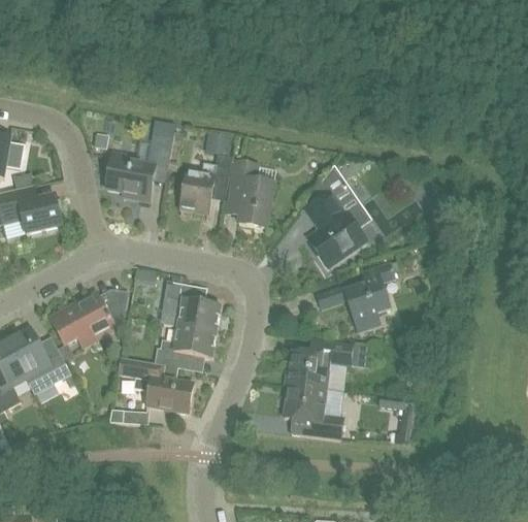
[(169,161),(173,135),(175,123),(156,119),(149,163),(133,160),(134,154),(113,151),(107,187),(135,192),(134,196),(149,198),(156,159),(169,161)]
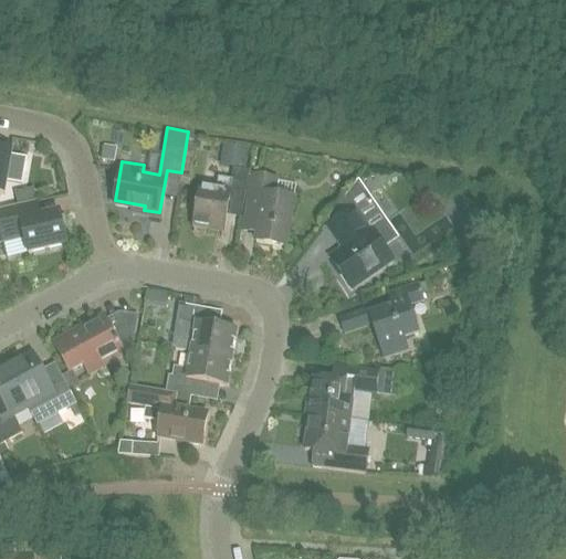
[(253,143),(222,137),(220,154),(251,159),(253,143)]
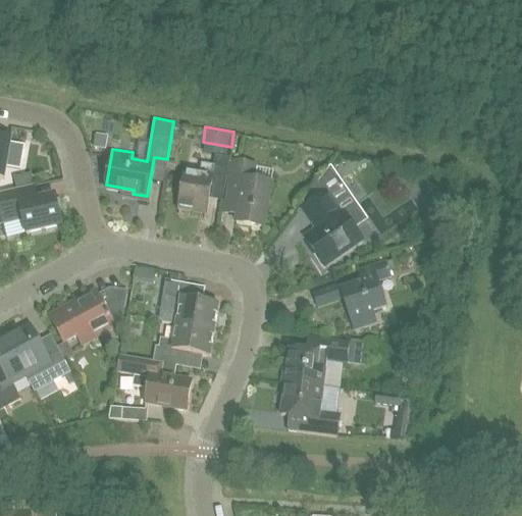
[(107,133),(95,131),(93,143),(104,145),(107,133)]
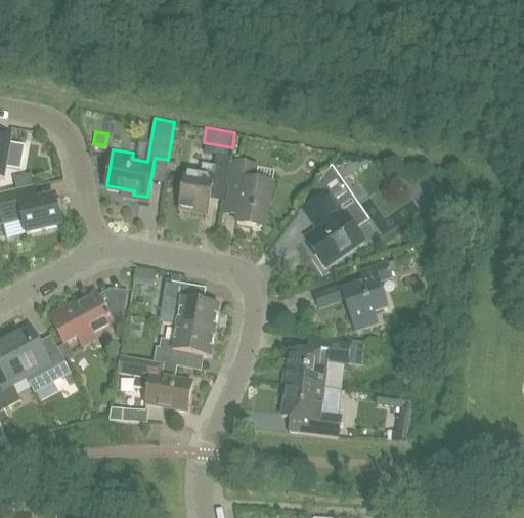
[(19,140),(10,138),(10,136),(0,134),(0,174),(3,175),(6,157),(15,159),(19,156),(22,144),(19,140)]
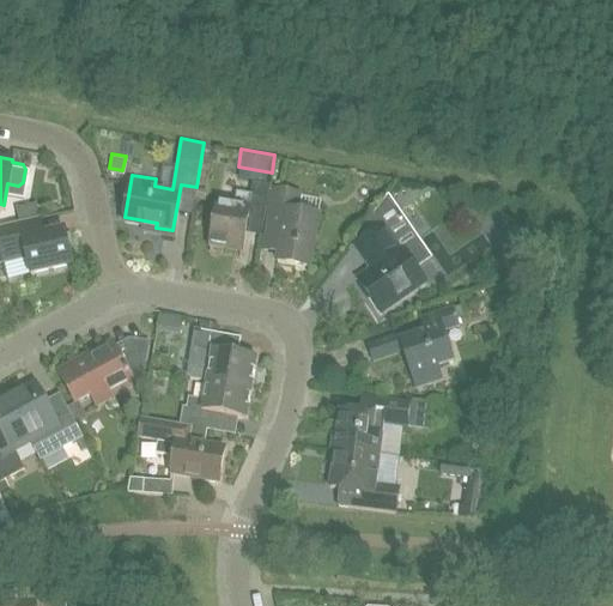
[(263,217),(271,180),(253,176),(250,189),(236,187),(234,200),(218,198),(211,241),(242,246),(247,214),(263,217)]
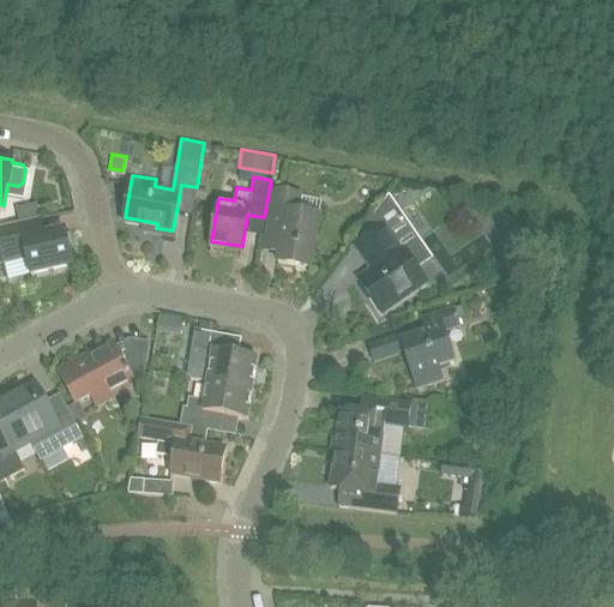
[(275,185),(269,223),(264,245),(280,248),(278,258),(311,263),(319,212),(296,208),(300,190),(275,185)]
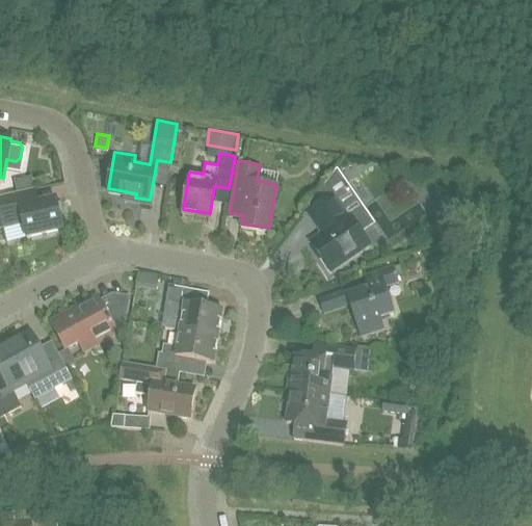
[(348,213),(334,192),(333,191),(346,183),(336,166),(307,204),(324,230),(312,238),(331,266),(369,240),(360,228),(372,219),(361,204),(348,213)]
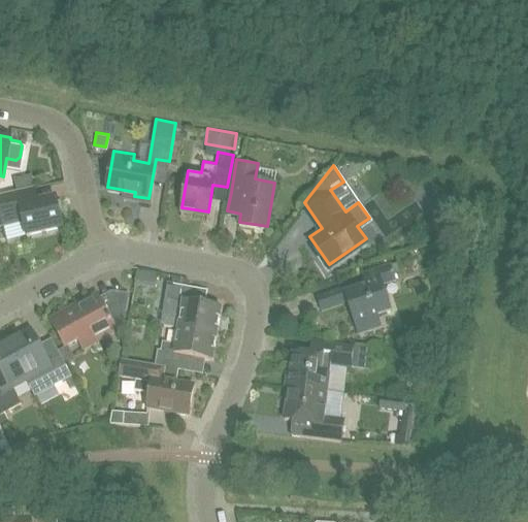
[(20,187),(0,191),(0,211),(2,222),(23,217),(26,233),(62,224),(56,194),(23,201),(20,187)]
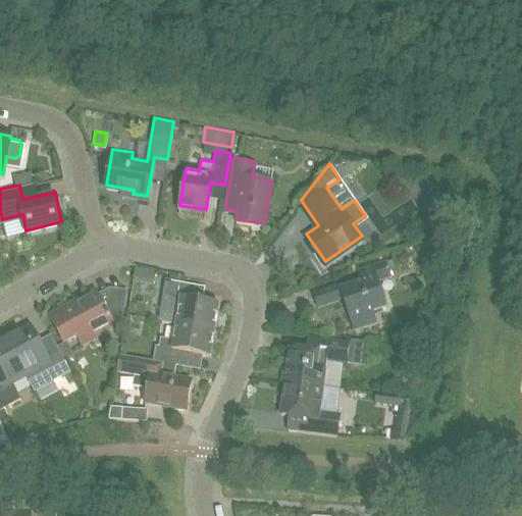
[(440,220),(441,213),(438,208),(425,217),(432,226),(440,220)]
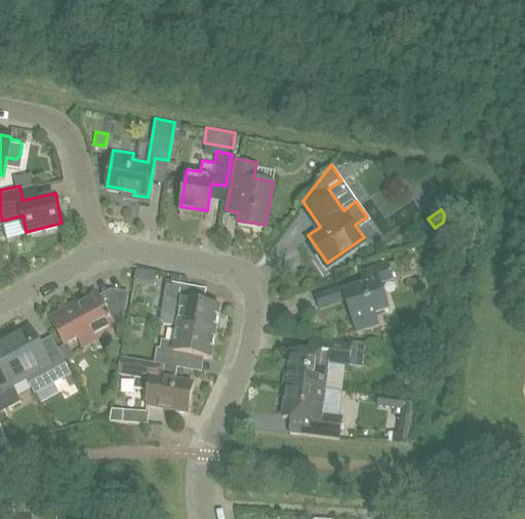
[(364,280),(341,287),(356,328),(379,321),(375,310),(390,306),(379,275),(393,271),(389,260),(360,269),(364,280)]
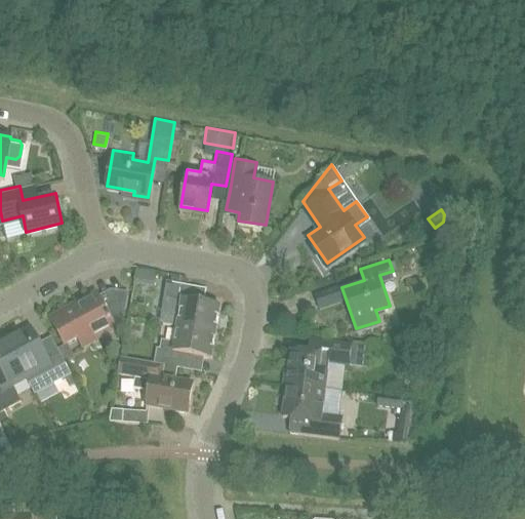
[(220,303),(203,300),(206,285),(198,284),(185,282),(169,279),(168,279),(166,293),(161,319),(177,322),(215,329),(220,303)]
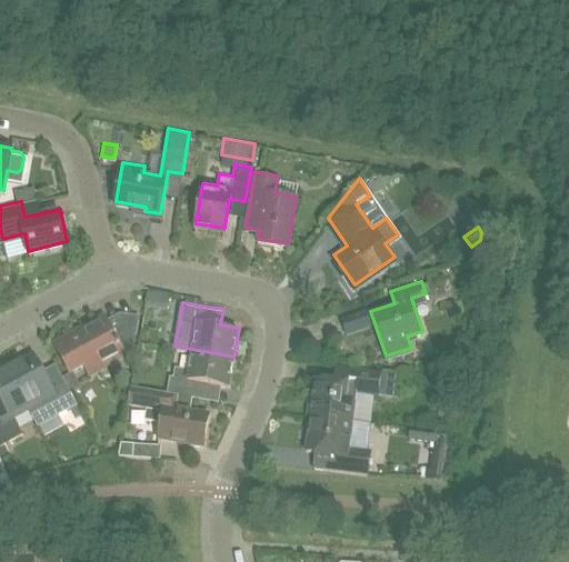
[(138,313),(125,320),(111,327),(103,312),(53,339),(70,370),(98,354),(103,364),(126,352),(125,351),(132,347),(138,314),(138,313)]
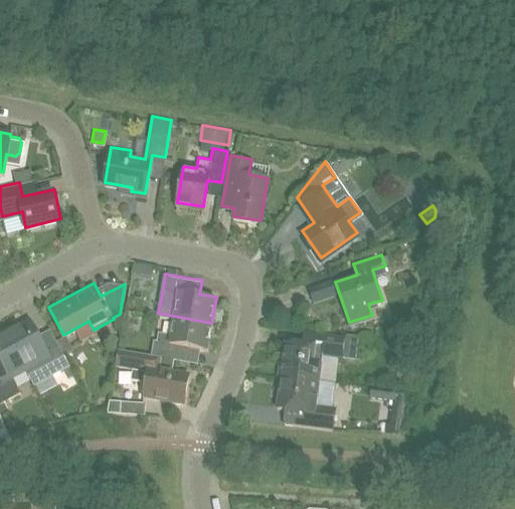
[(207,348),(211,323),(174,316),(171,331),(160,329),(158,339),(154,338),(152,353),(161,354),(180,358),(183,344),(207,348)]
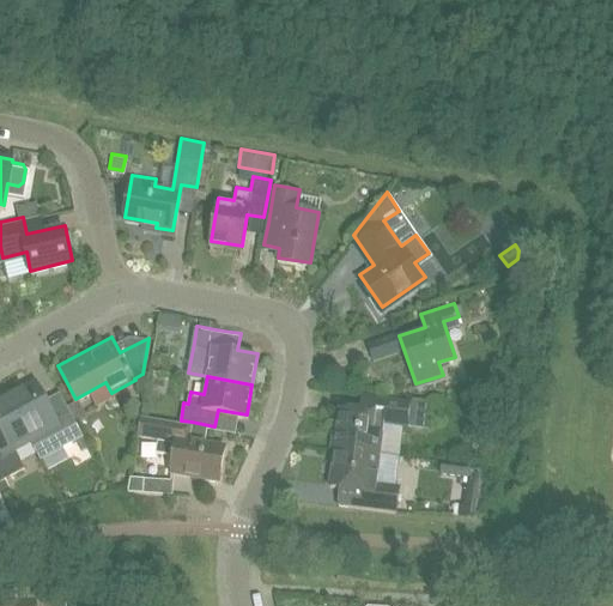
[(7,393),(31,436),(47,428),(58,447),(83,432),(71,410),(55,417),(35,379),(7,393)]
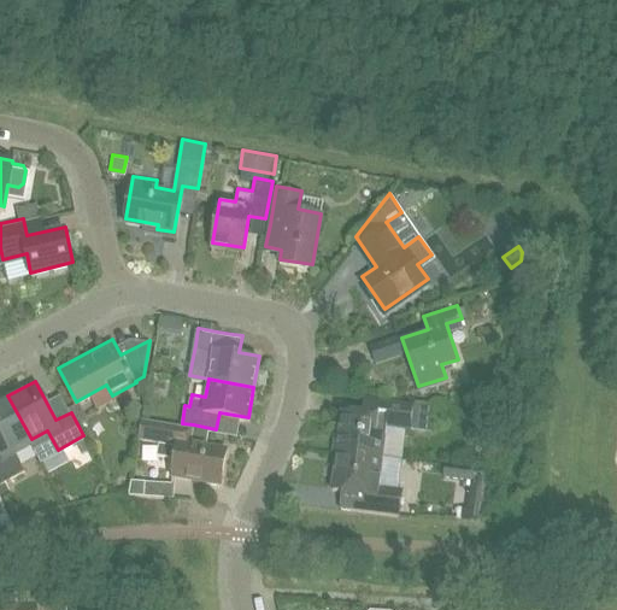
[(410,426),(412,399),(374,394),(365,393),(363,410),(341,408),(336,447),(382,452),(386,423),(405,426),(410,426)]
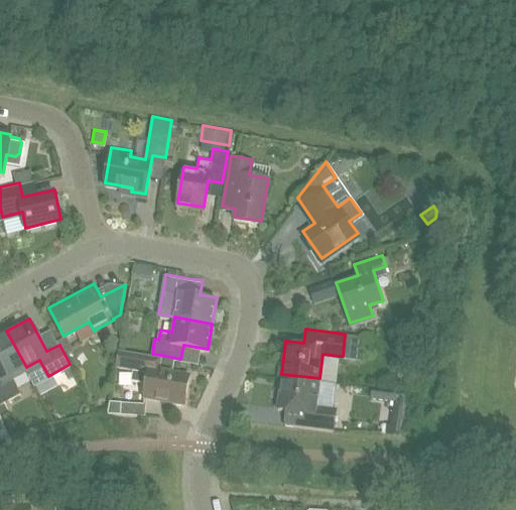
[(11,375),(26,367),(6,331),(0,334),(0,402),(20,391),(11,375)]
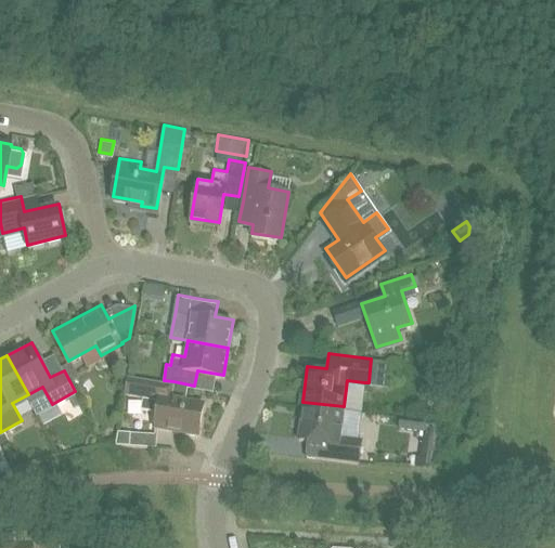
[(204,400),(171,394),(173,381),(164,380),(128,374),(125,391),(142,394),(140,405),(153,407),(158,405),(155,425),(198,432),(204,400)]
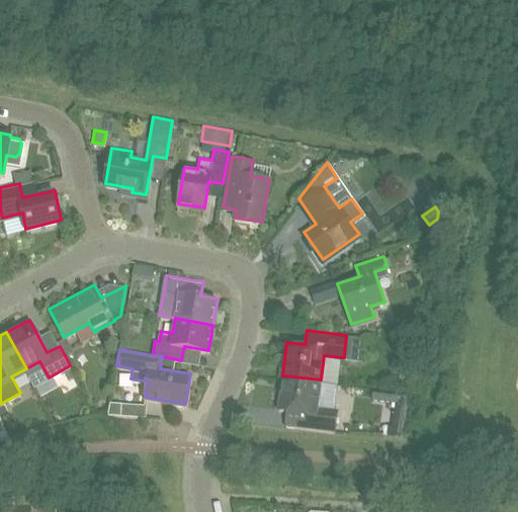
[(278,408),(287,409),(285,424),(335,430),(338,407),(318,405),(321,379),(282,375),(278,408)]
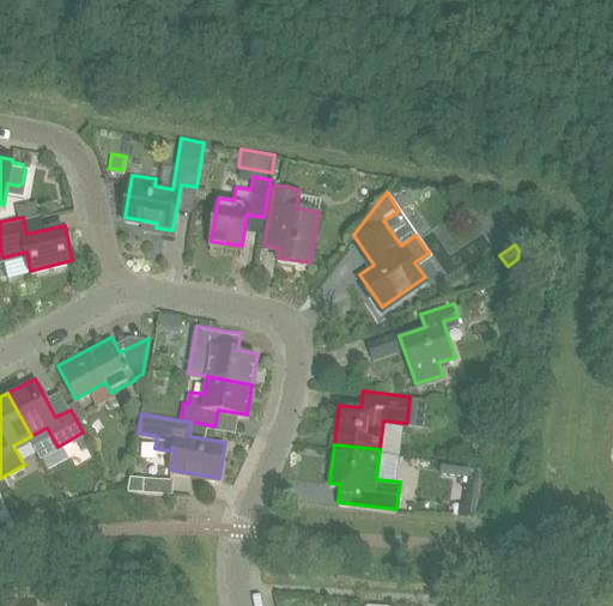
[(480,464),(441,459),(439,472),(467,476),(465,502),(459,502),(457,510),(474,511),(480,464)]
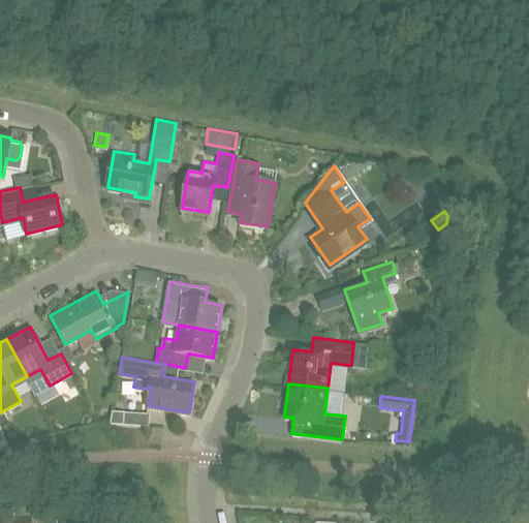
[(123,409),(113,408),(111,421),(122,422),(123,409)]
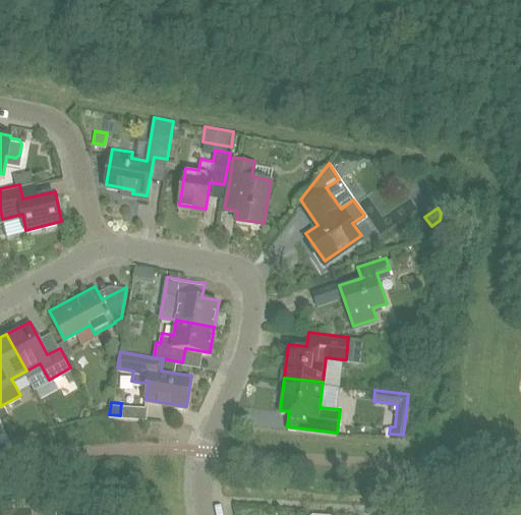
[(14,496),(0,495),(0,514),(31,514),(55,514),(55,488),(14,489),(14,496)]
